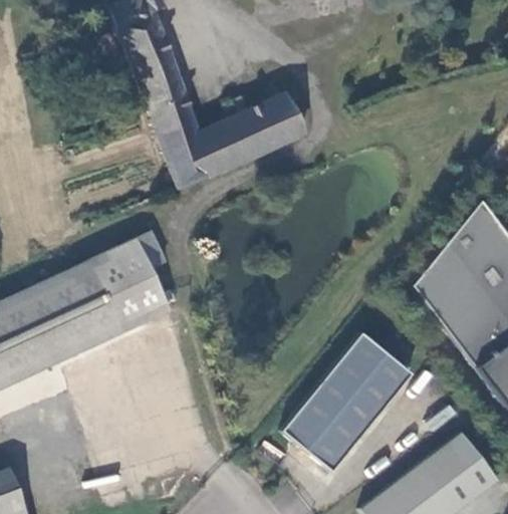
[(199,133),(156,7),(154,8),(142,12),(137,0),(116,0),(113,1),(177,189),(213,175),(303,132),(288,95),(248,110),(243,98),(225,104),(229,119),(199,133)]
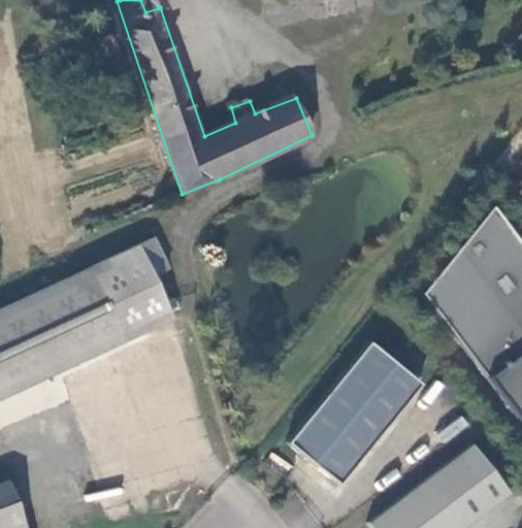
[(158,8),(154,0),(140,0),(145,12),(158,8)]
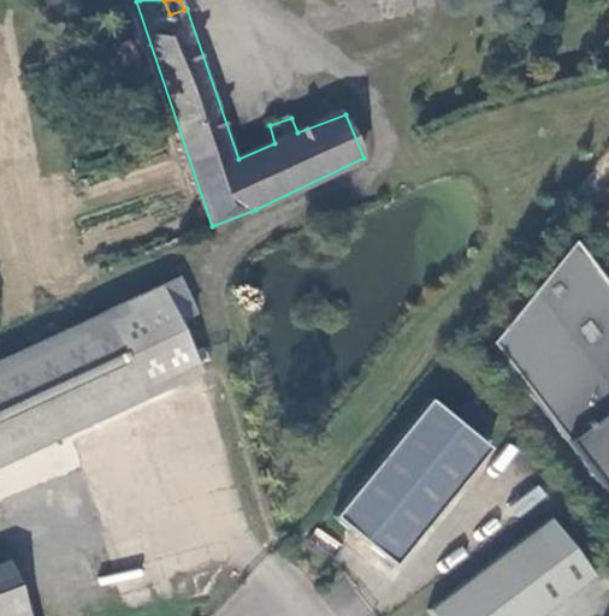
[(195,0),(179,0),(184,10),(187,9),(197,5),(195,0)]
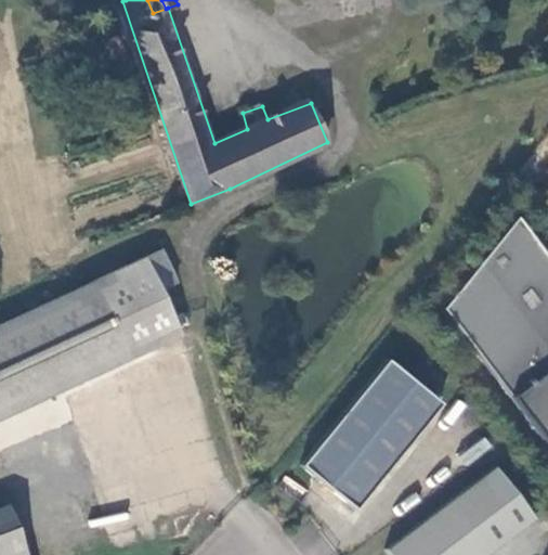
[(547,252),(537,237),(445,308),(547,442),(547,252)]
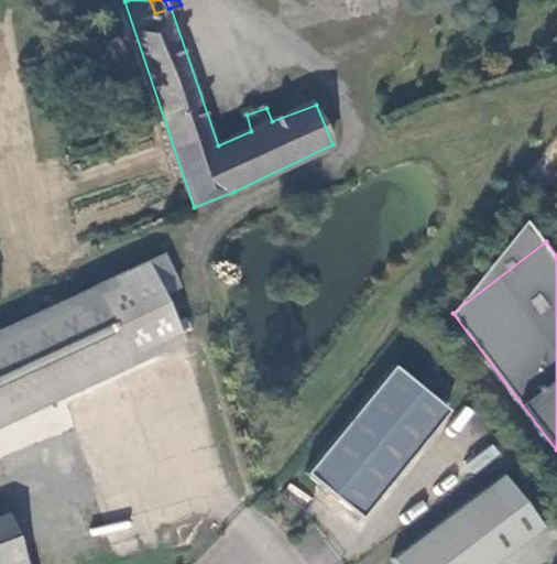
[(0,327),(0,427),(188,340),(167,294),(184,286),(168,251),(149,258),(0,327)]
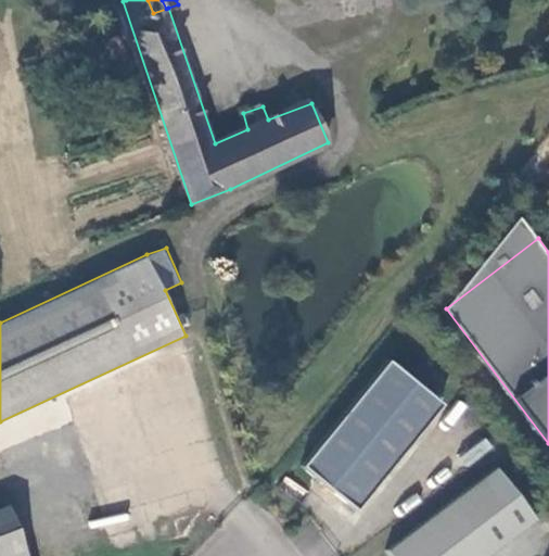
[(446,403),(392,358),(305,465),(359,510),(446,403)]
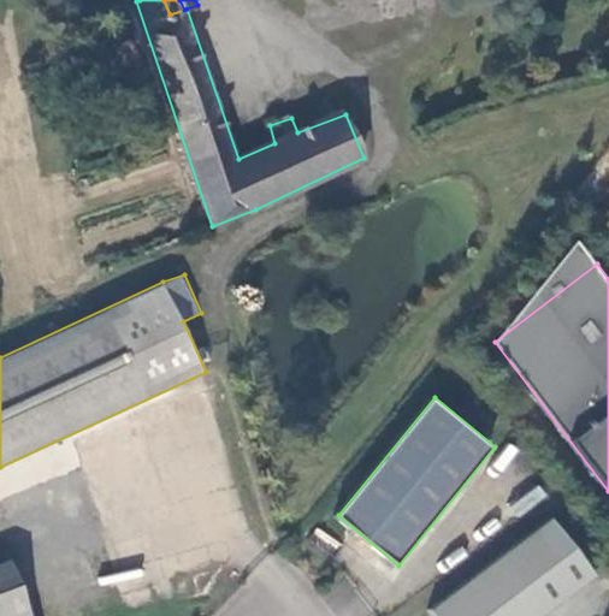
[(544,615),(599,575),(555,517),(433,610),(438,615),(544,615)]
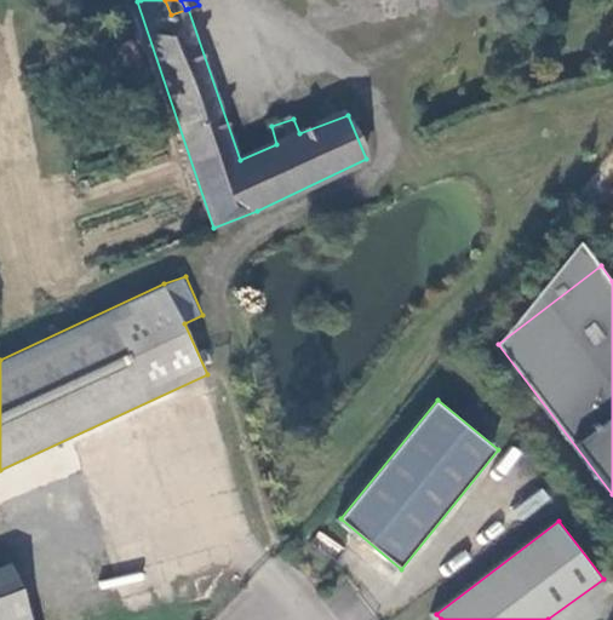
[(0,619),(33,619),(12,566),(0,569),(0,619)]
